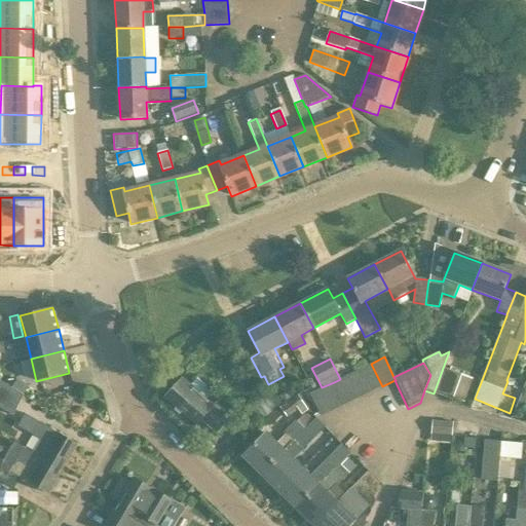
[(371,364),(359,370),(370,392),(382,386),(371,364)]
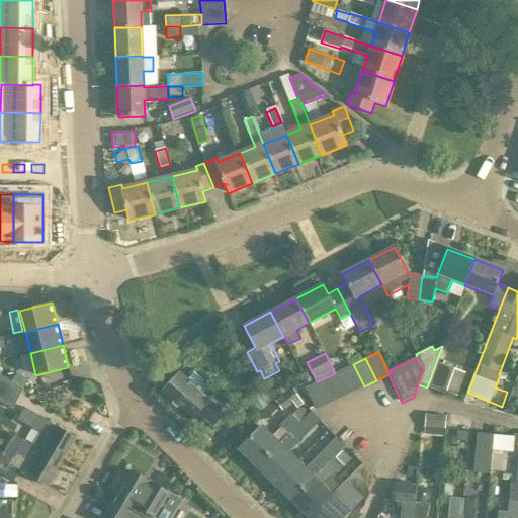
[(453,369),(436,362),(427,387),(444,395),(453,369)]
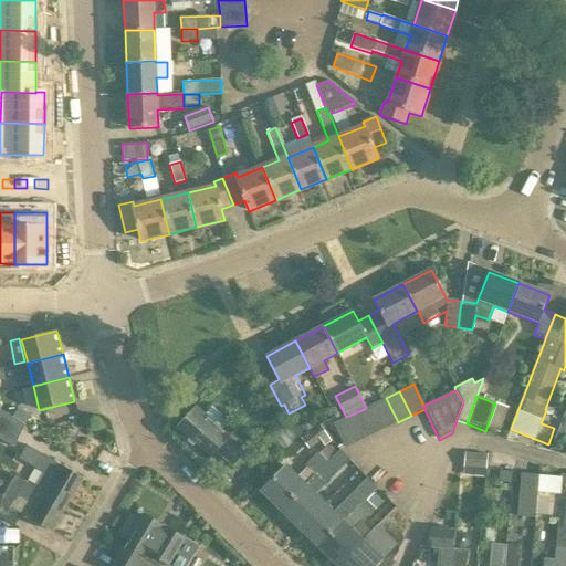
[(386,398),(371,405),(384,429),(398,422),(386,398)]
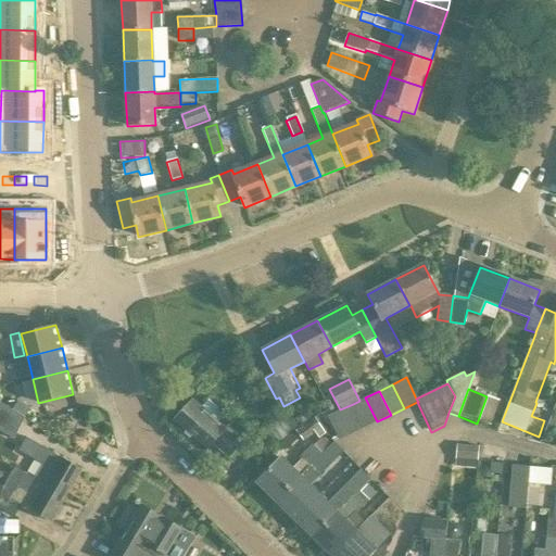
[(365,428),(377,421),(365,397),(359,401),(353,404),(365,428)]
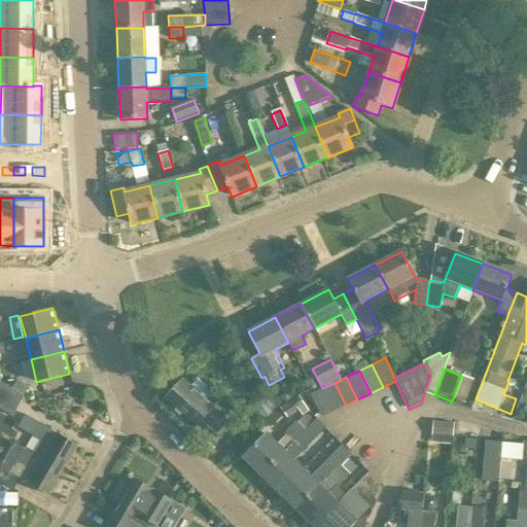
[(12,389),(24,396),(28,387),(16,380),(12,389)]
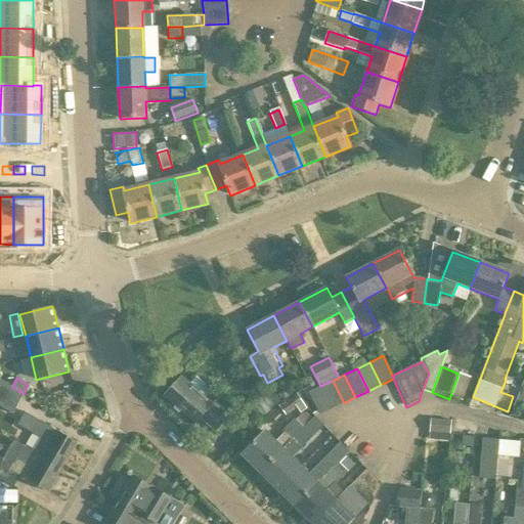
[(212,404),(181,378),(163,399),(192,426),(199,419),(215,433),(227,418),(212,404)]
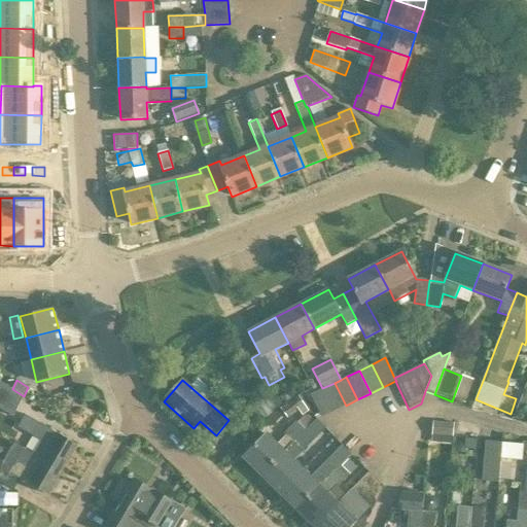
[(0,408),(13,416),(24,396),(12,389),(0,381),(0,408)]
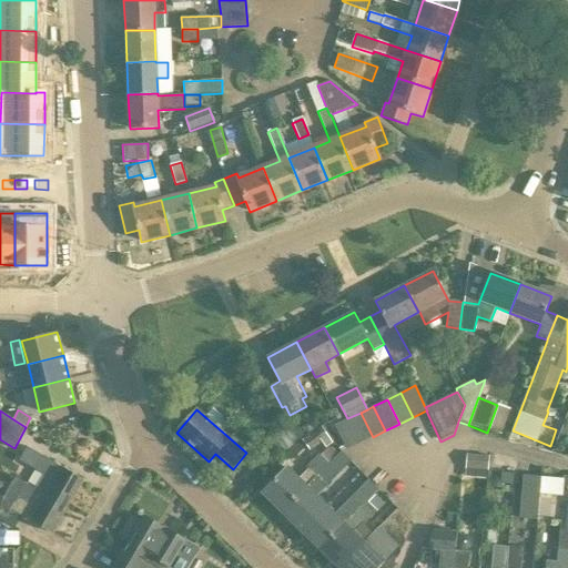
[(359,444),(373,437),(361,413),(347,418),(359,444)]
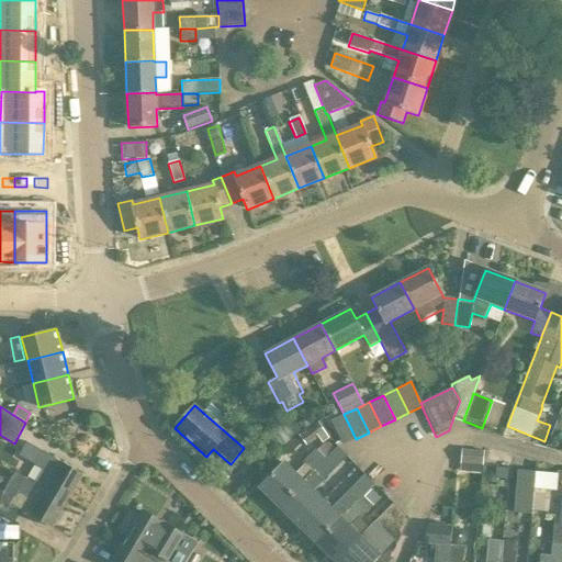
[(341,446),(356,439),(344,414),(329,422),(341,446)]
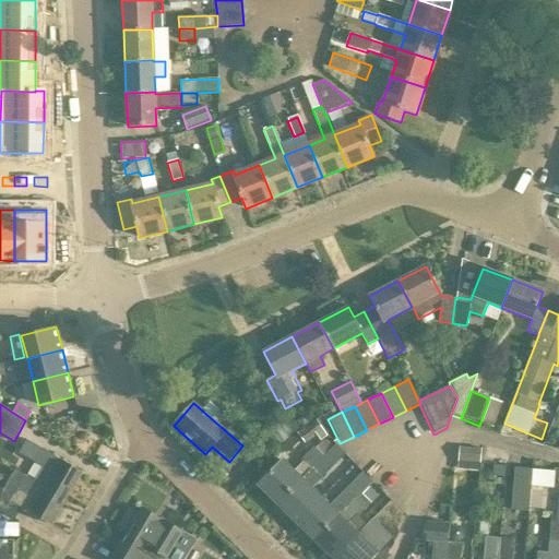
[(317,436),(320,440),(328,436),(317,420),(285,443),(289,450),(301,440),(305,444),(317,436)]
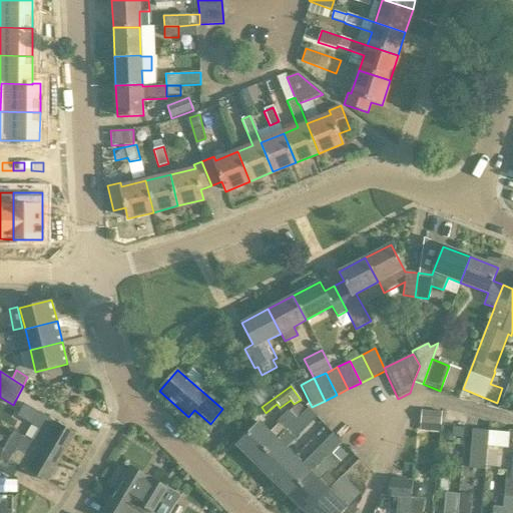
[(294,456),(287,449),(318,417),(308,407),(298,418),(297,418),(253,462),(271,479),(294,456)]
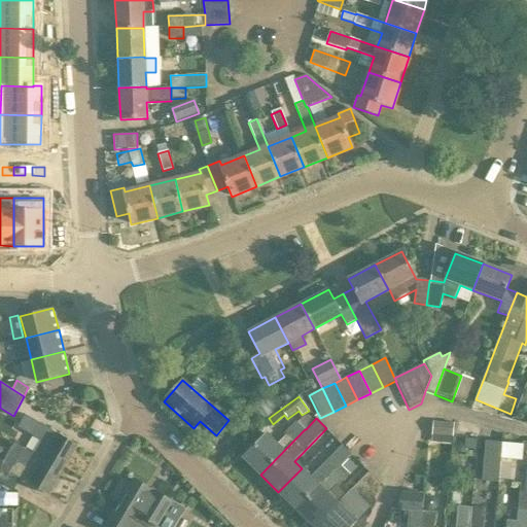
[(243,457),(260,475),(305,429),(295,421),(283,433),(285,436),(276,444),(266,433),(243,457)]
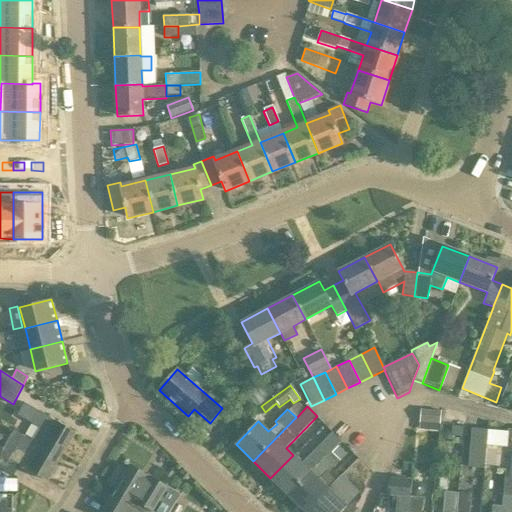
[(439,432),(441,411),(420,409),(418,430),(439,432)]
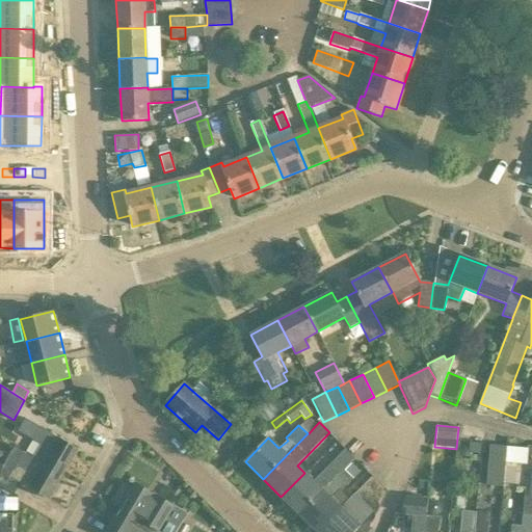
[(31,439),(41,445),(33,457),(62,474),(78,449),(38,426),(31,439)]
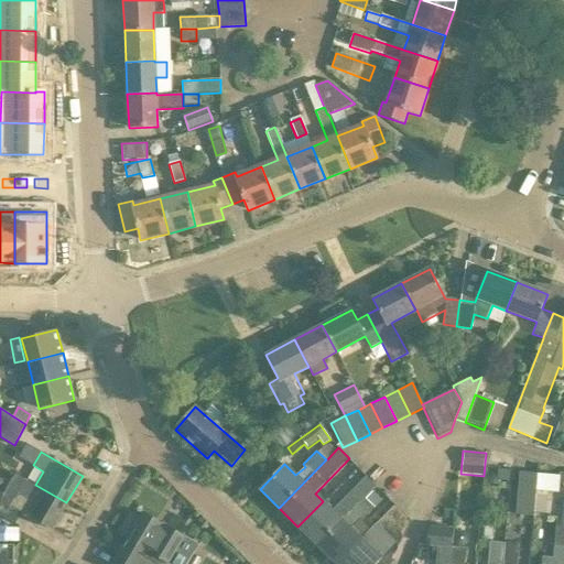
[(533,516),(534,499),(537,474),(519,472),(516,514),(533,516)]
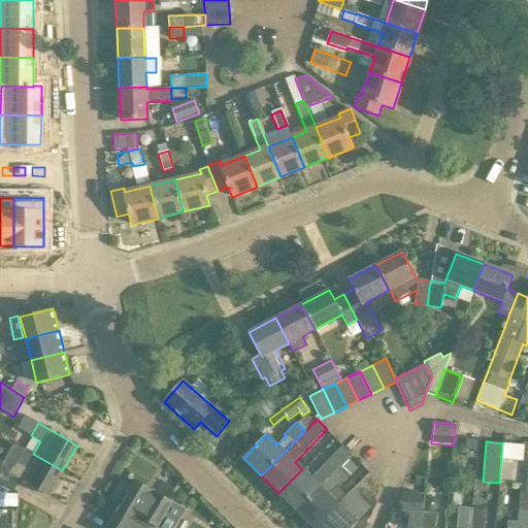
[(14,446),(4,463),(1,468),(47,496),(62,470),(33,454),(32,456),(14,446)]
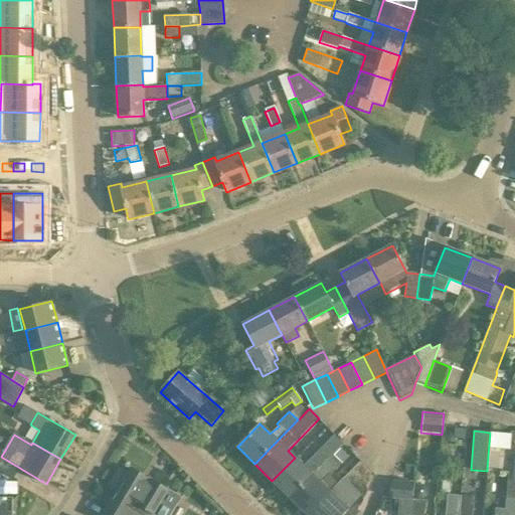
[(303,466),(295,458),(272,481),(289,497),(342,443),(334,435),(303,466)]
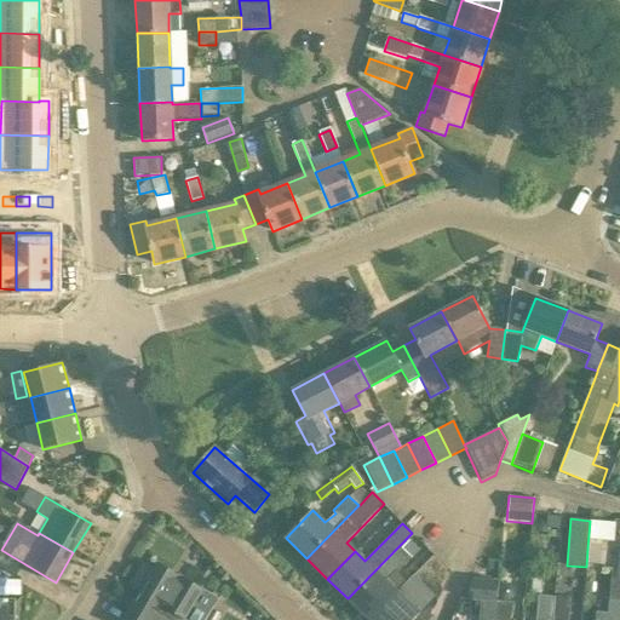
[(396,591),(385,581),(395,572),(396,573),(424,545),(412,533),(348,598),(368,619),(396,591)]
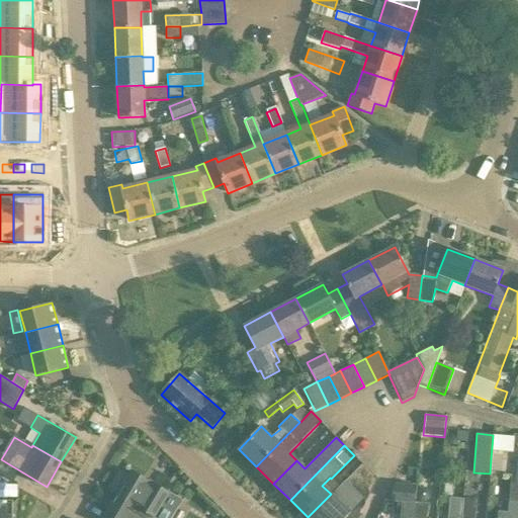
[(366,502),(376,478),(362,463),(345,481),(366,502)]
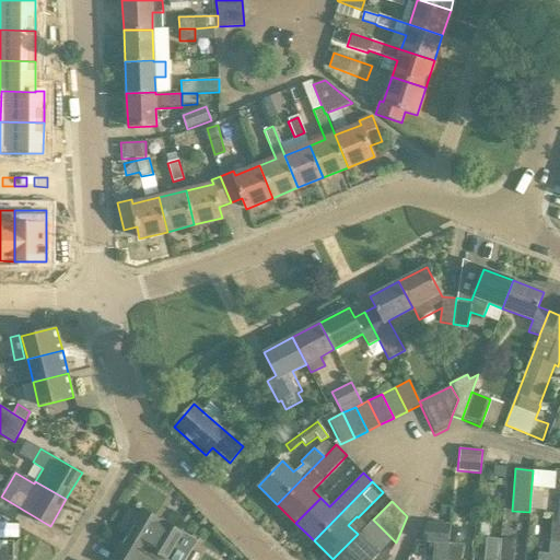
[(141,511),(126,536),(163,559),(168,559),(184,535),(171,528),(141,511)]
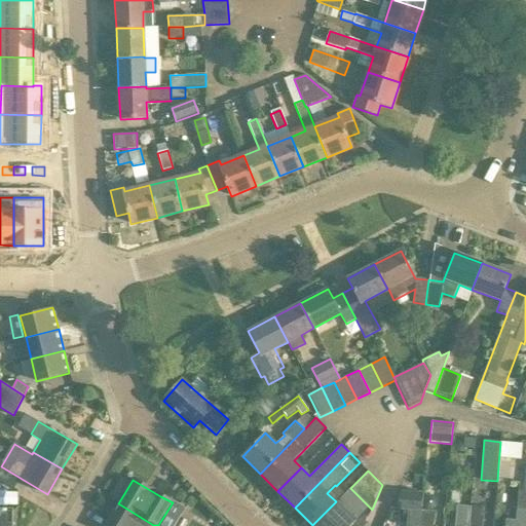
[(419,525),(420,511),(422,493),(401,490),(399,510),(408,511),(406,525),(419,525)]
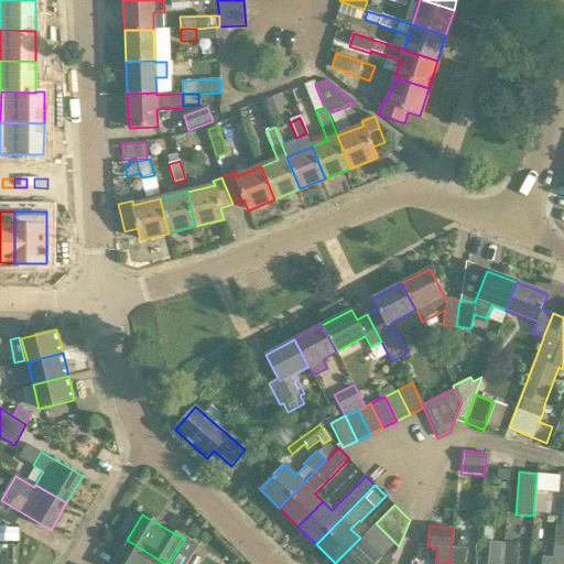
[(540,563),(563,563),(563,525),(556,525),(553,557),(542,556),(540,563)]
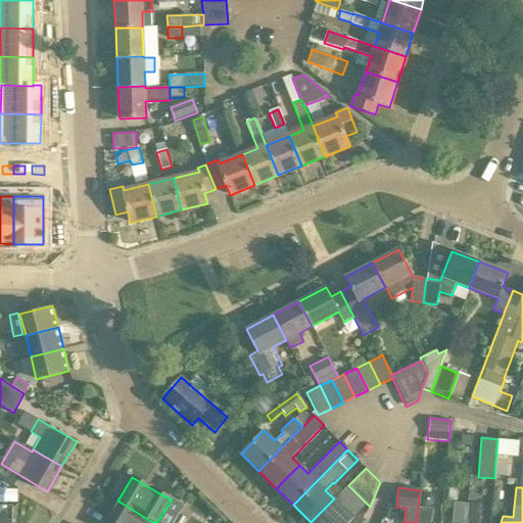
[(346,522),(352,517),(334,498),(311,522),(346,522)]
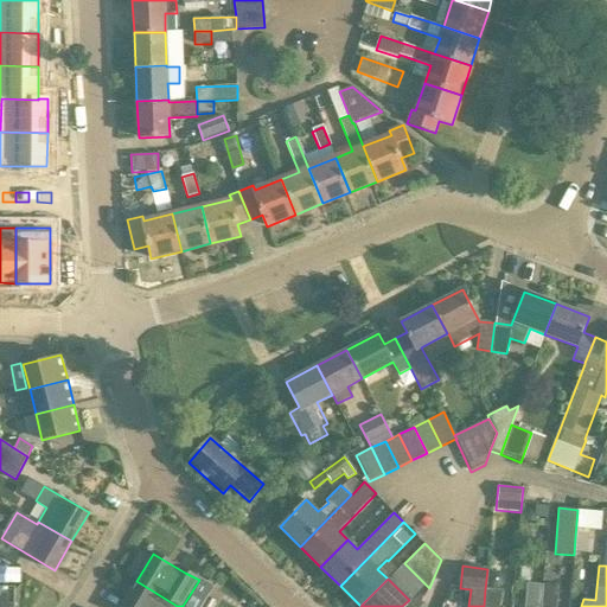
[(177,606),(136,581),(120,606),(177,606)]
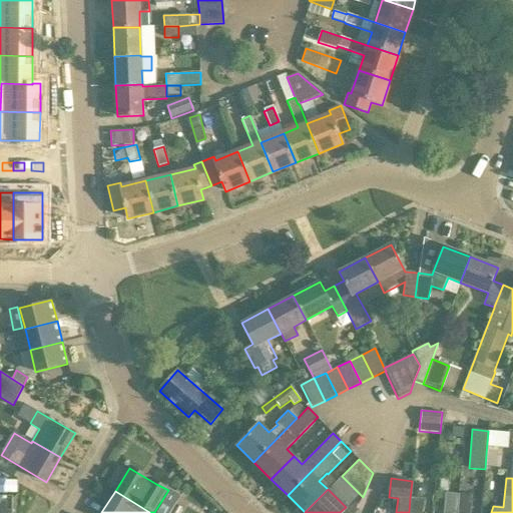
[(443,512),(455,512),(458,494),(446,493),(443,512)]
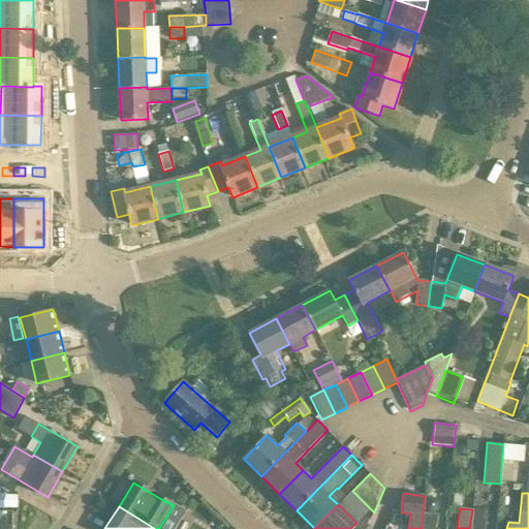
[(484,528),(487,511),(472,509),(469,528),(484,528)]
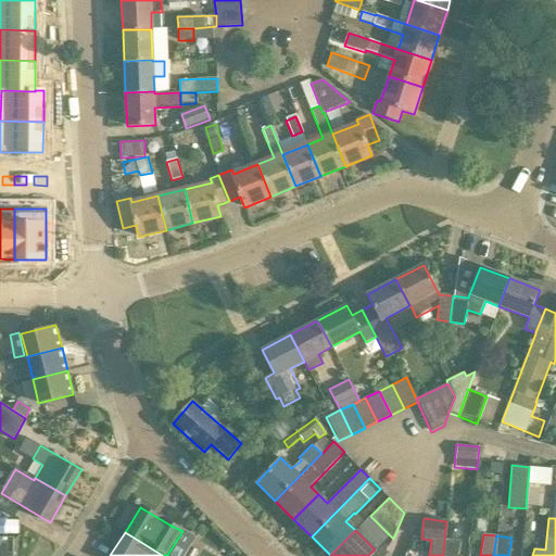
[(0,555),(12,555),(13,538),(0,536),(0,555)]
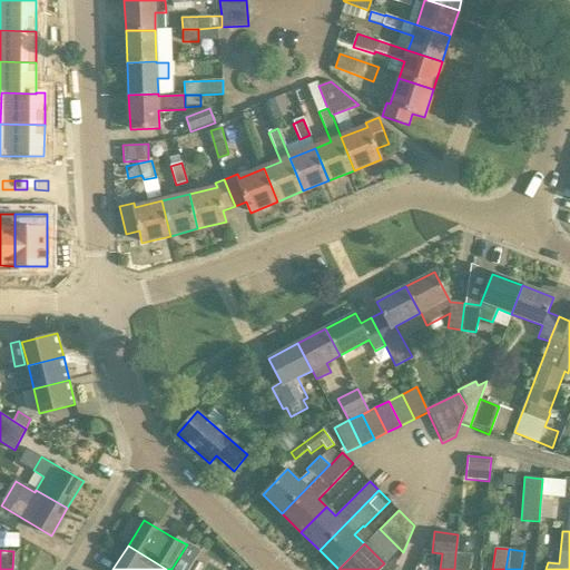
[(454,569),(468,569),(470,554),(455,553),(454,569)]
